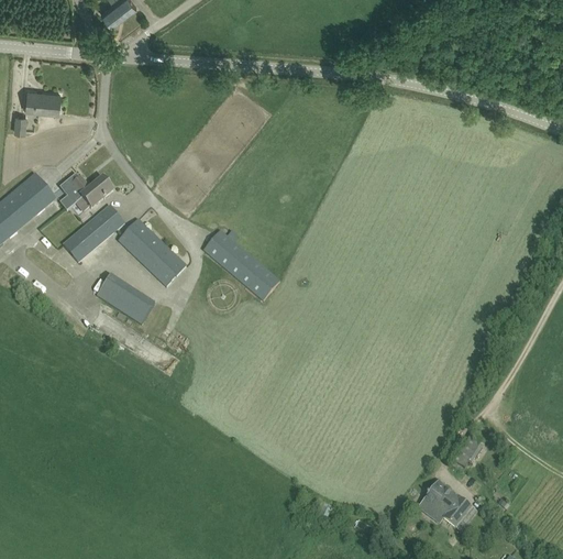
[(136,3),(133,0),(113,0),(101,9),(112,22),(136,3)]
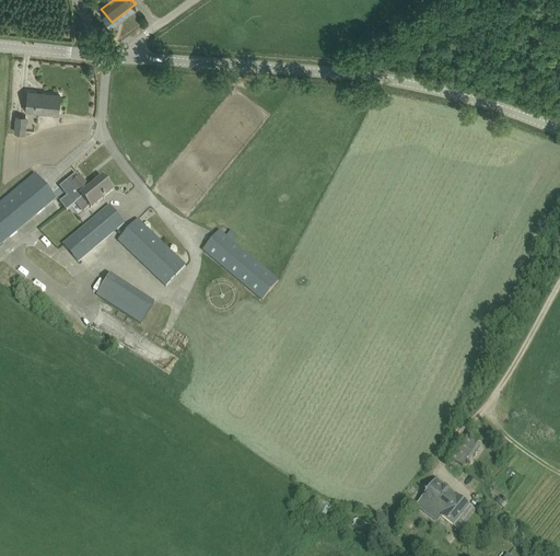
[(27,88),(26,106),(58,108),(60,91),(27,88)]
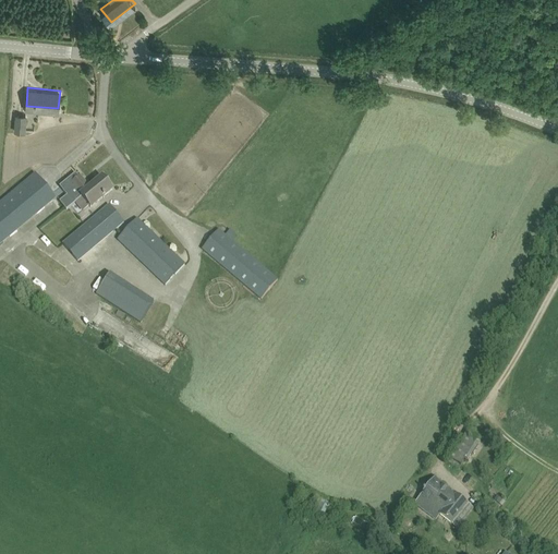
[(25,112),(16,112),(15,128),(24,128),(25,112)]
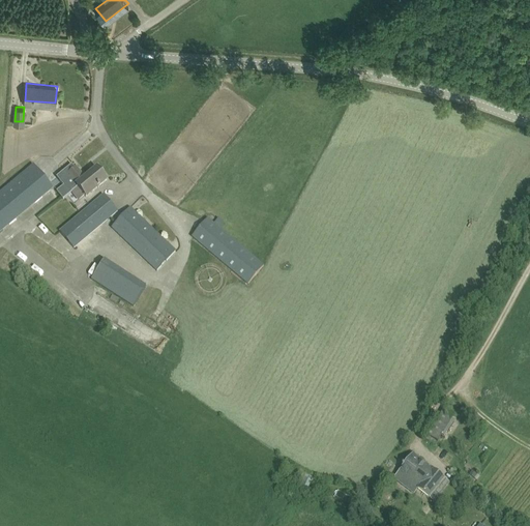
[(71,161),(56,174),(69,190),(71,188),(78,197),(85,192),(86,194),(107,176),(97,166),(85,176),(76,165),(71,161)]
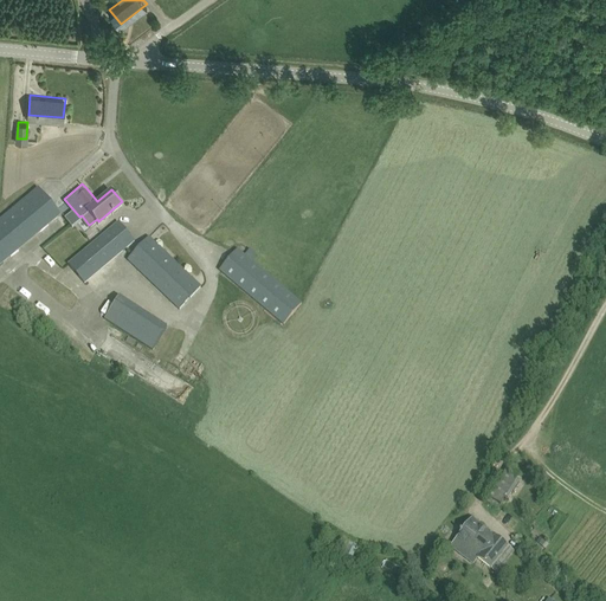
[(135,238),(118,219),(69,260),(85,279),(135,238)]
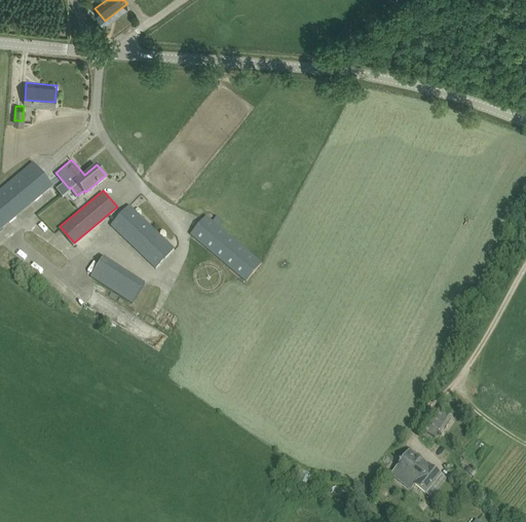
[(129,202),(111,222),(155,265),(175,246),(129,202)]
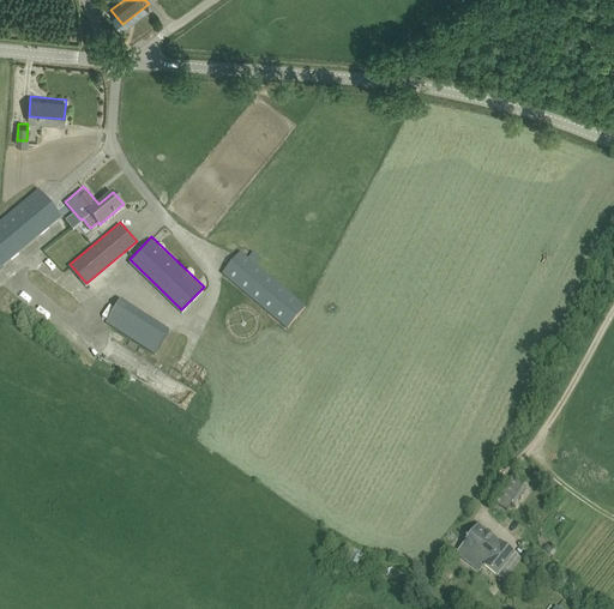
[(240,248),(234,257),(222,270),(287,325),(305,303),(240,248)]
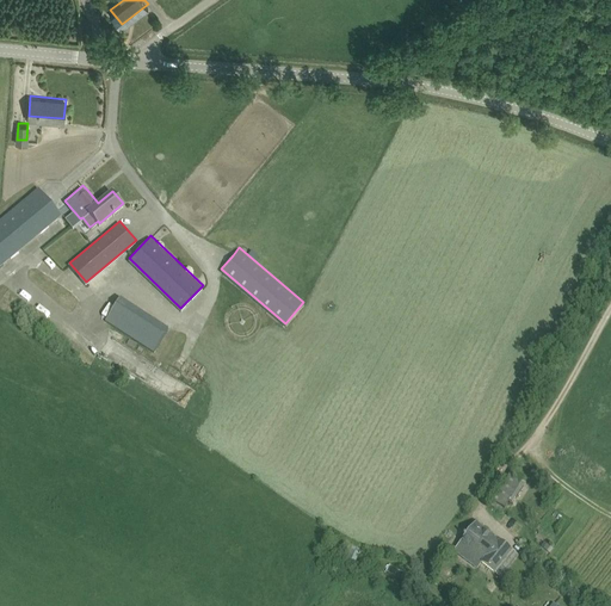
[(155,348),(170,327),(119,296),(105,317),(155,348)]
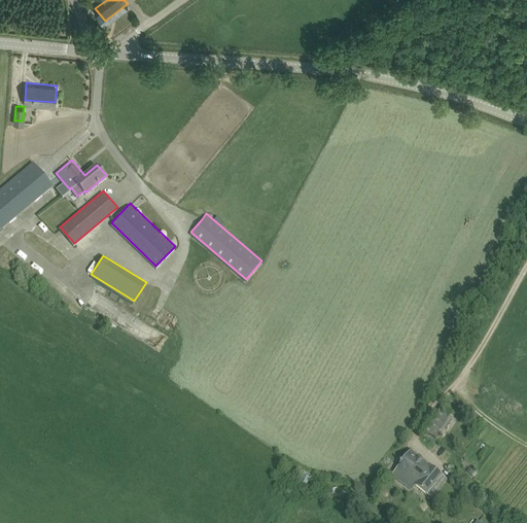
[(438,408),(425,429),(435,436),(438,430),(449,414),(438,408)]
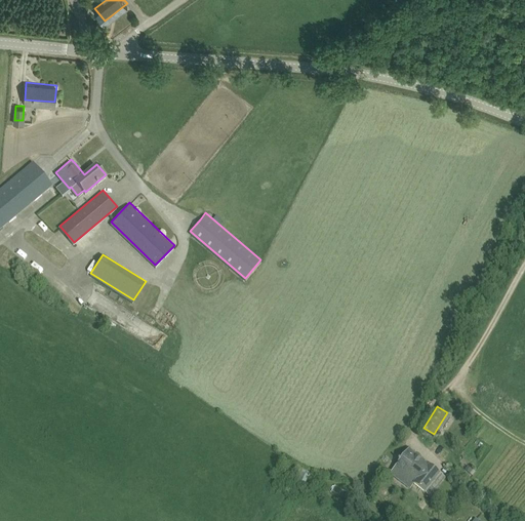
[(394,466),(403,473),(418,485),(426,490),(441,471),(409,446),(394,466)]
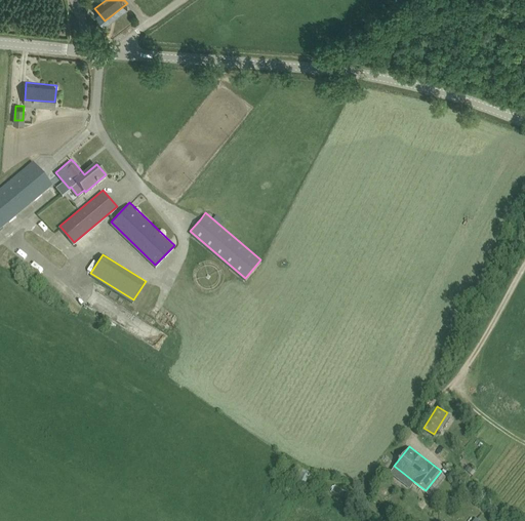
[(468,463),(465,467),(471,472),(474,468),(468,463)]
